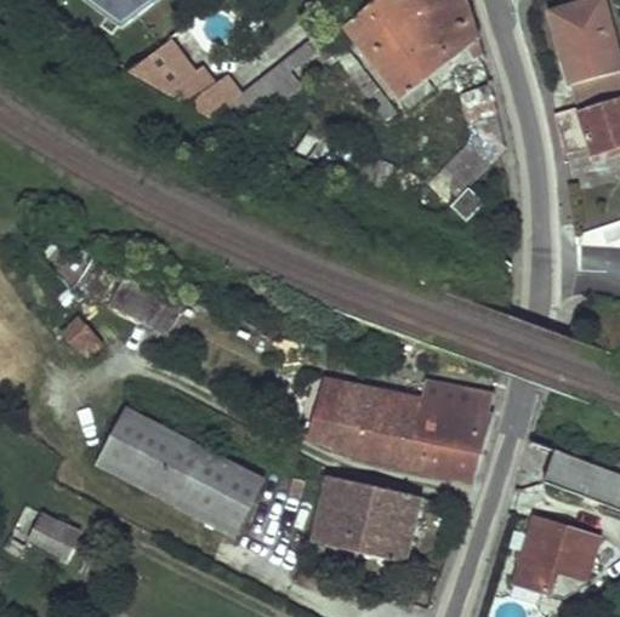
[(95,0),(119,18),(144,0),(95,0)]
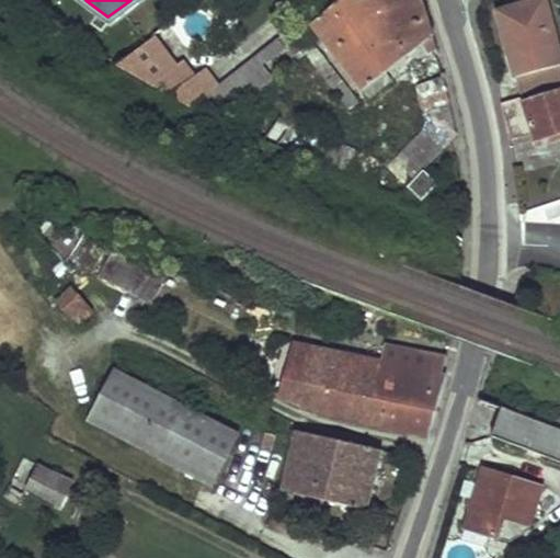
[(339,0),(329,9),(326,4),(309,19),(311,22),(309,24),(368,100),(392,81),(385,72),(421,44),(427,54),(436,48),(420,0),(339,0)]
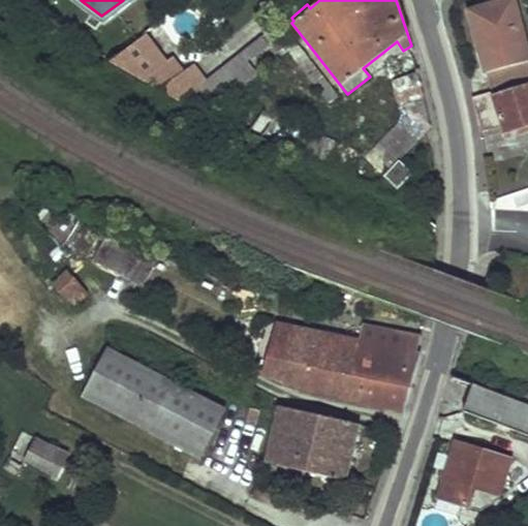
[(496,0),(470,8),(489,69),(527,57),(527,47),(515,0),(496,0)]
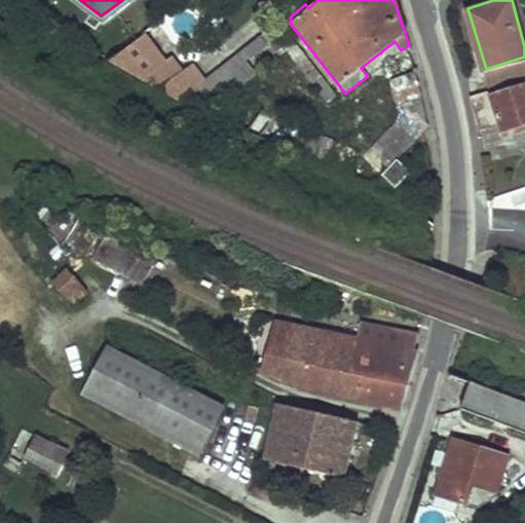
[(161,64),(143,40),(118,61),(143,91),(158,79),(176,102),(210,75),(193,54),(180,65),(172,55),(161,64)]
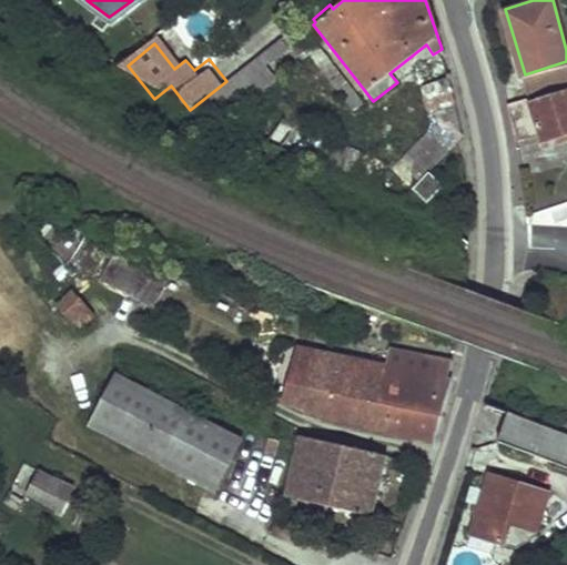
[(409,171),(473,138),(439,76),(411,91),(422,111),(387,130),(409,171)]
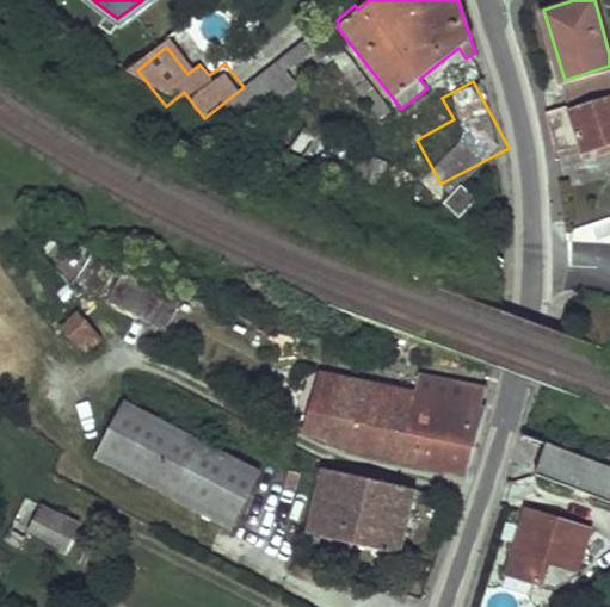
[(546,107),(554,149),(581,141),(585,150),(609,141),(609,94),(571,106),(568,100),(546,107)]
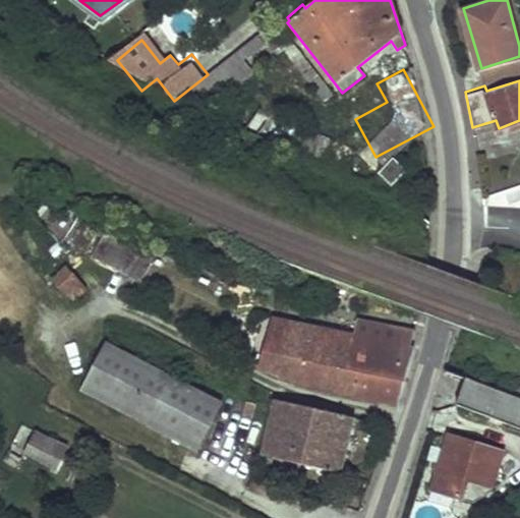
[(392,156),(377,173),(389,184),(405,169),(392,156)]
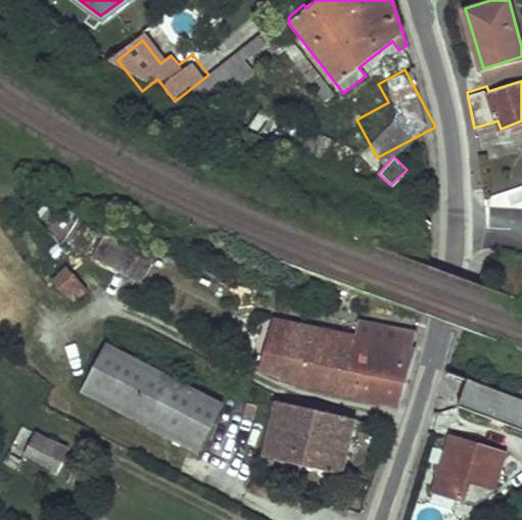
[(141,280),(154,254),(104,229),(91,254),(141,280)]
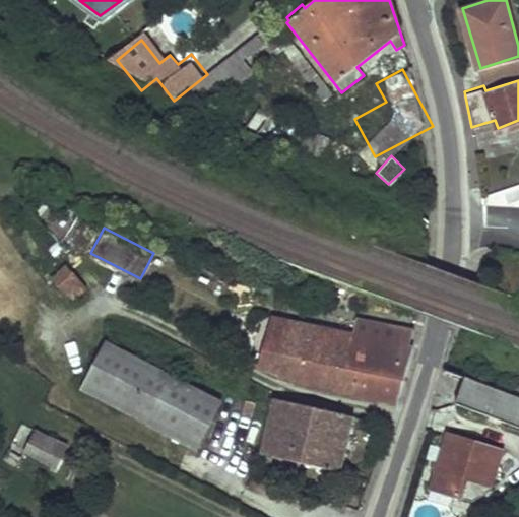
[(66,301),(83,287),(63,265),(47,279),(66,301)]
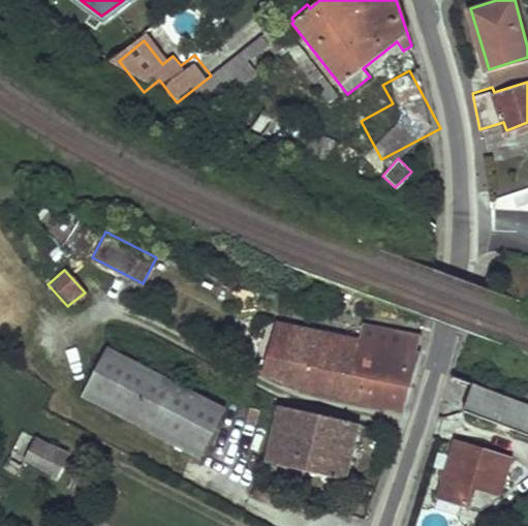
[(309,328),(275,320),(264,372),(299,384),(309,328)]
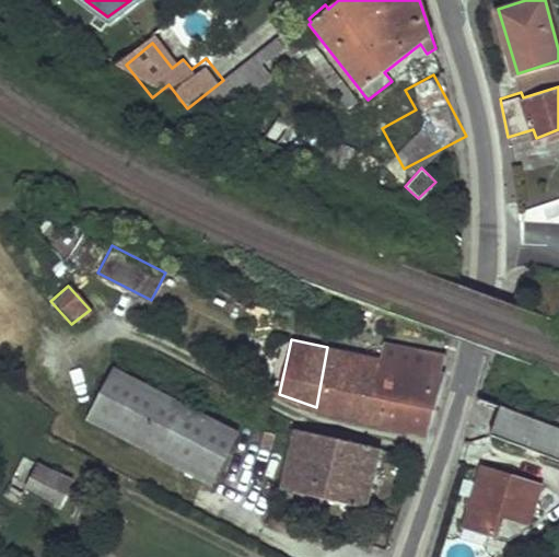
[(382,339),(379,358),(371,390),(383,392),(376,422),(426,431),(434,403),(444,372),(439,371),(444,351),(382,339)]
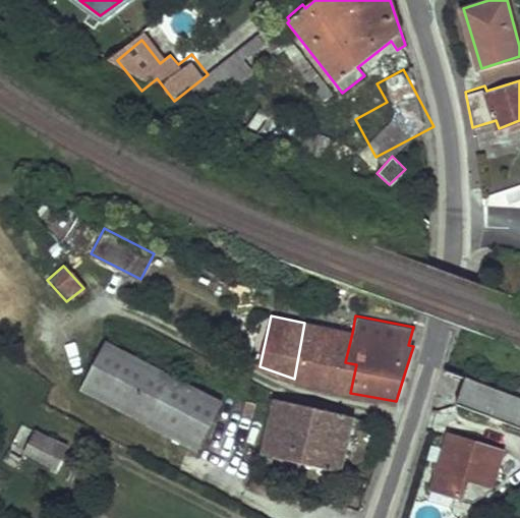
[(352,333),(304,323),(294,379),(293,383),(350,393),(356,364),(345,362),(352,333)]
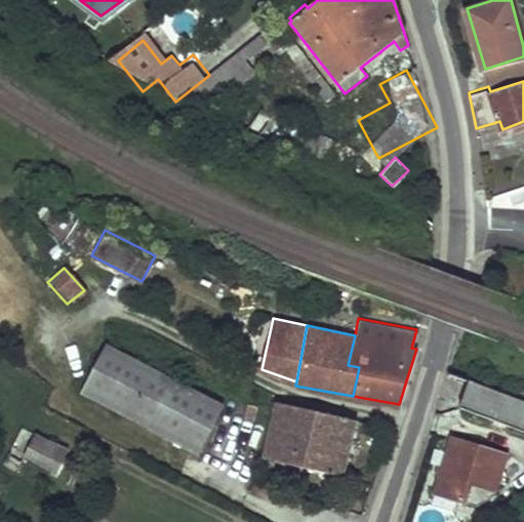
[(103,346),(80,390),(196,449),(219,405),(103,346)]
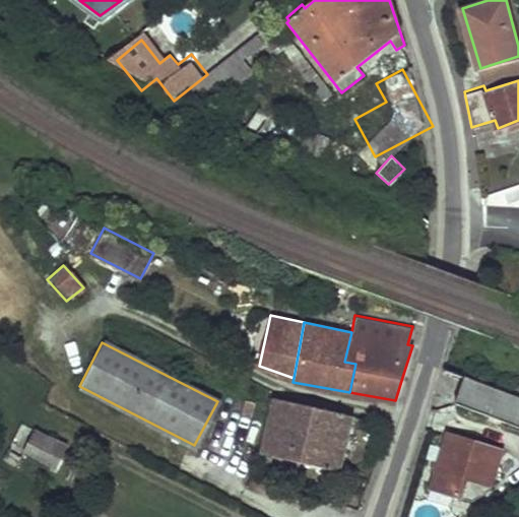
[(518,390),(504,391),(462,374),(450,404),(518,429),(518,390)]
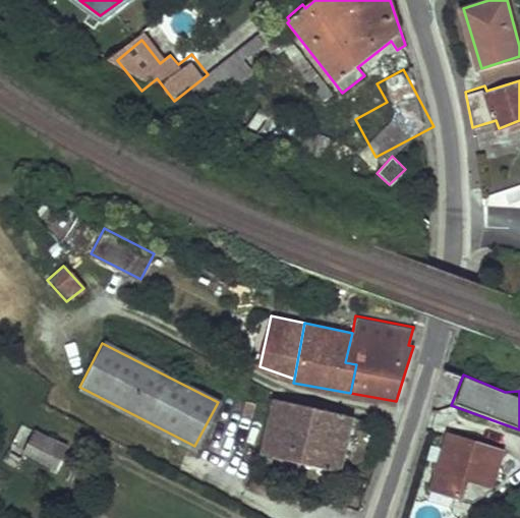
[(339,471),(351,417),(272,399),(260,452),(339,471)]
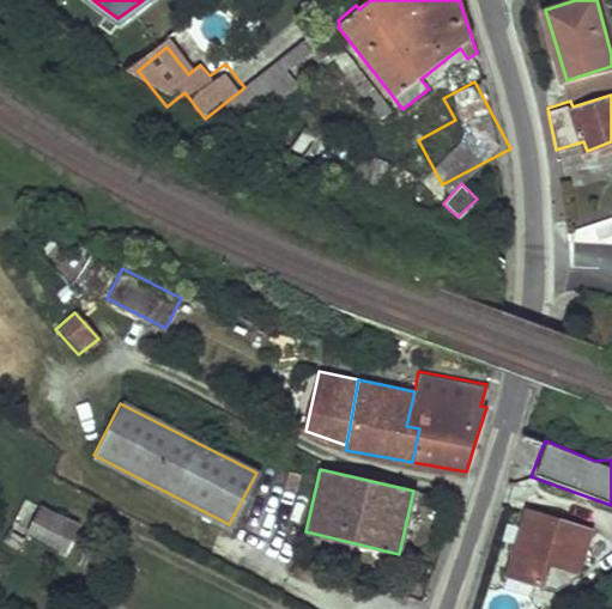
[(17,527),(70,547),(80,518),(28,498),(17,527)]
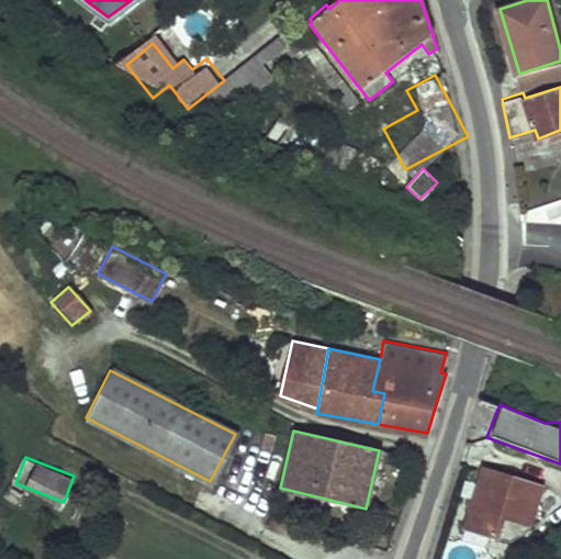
[(536,488),(479,469),(461,525),(506,539),(523,528),(536,488)]
